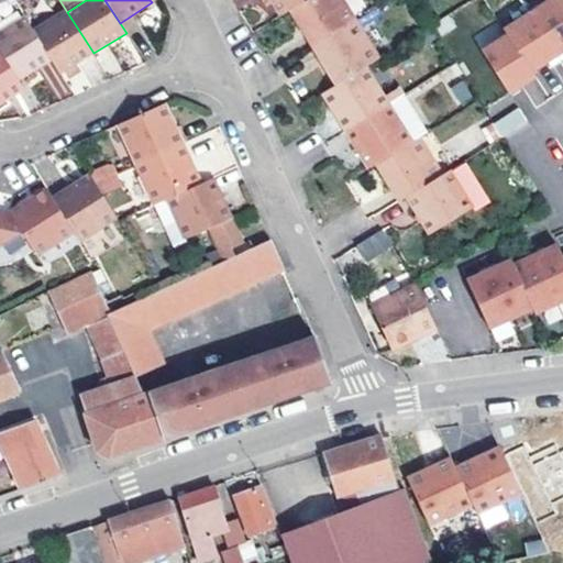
[(272,0),(279,12),(289,7),(299,0),(272,0)]
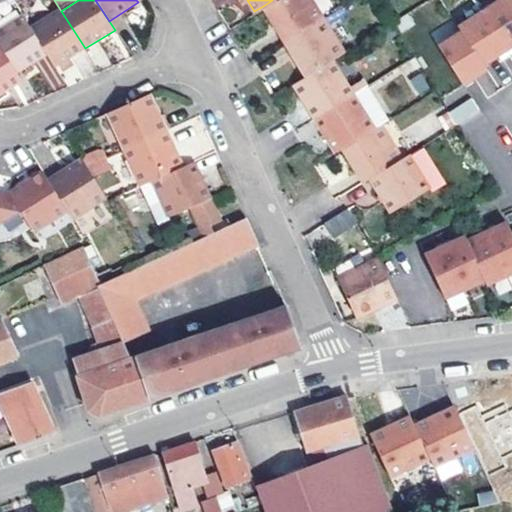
[(323,16),(312,0),(272,0),(263,6),(284,40),(323,16)]
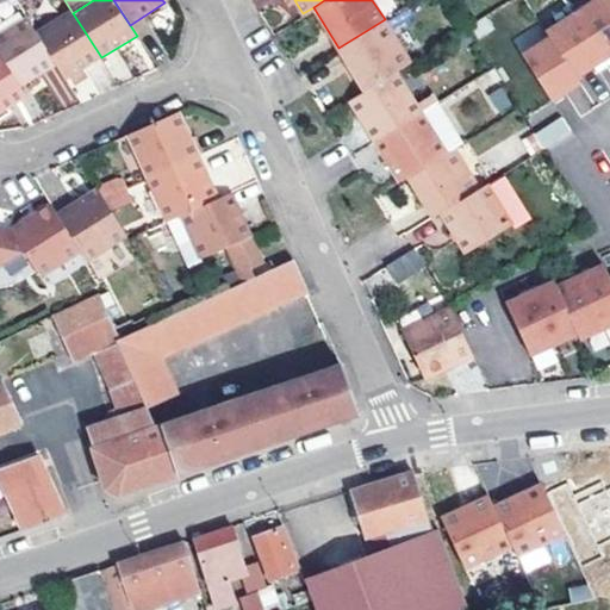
[(522,54),(552,99),(580,81),(577,75),(603,58),(609,53),(609,0),(591,0),(546,30),(549,36),(522,54)]
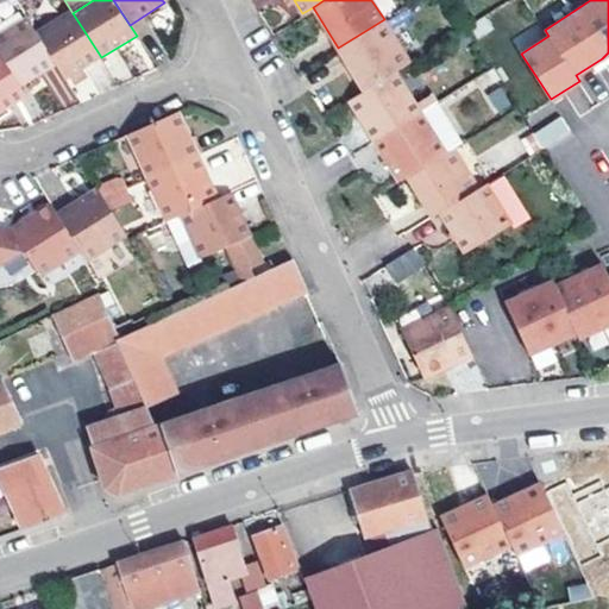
[(37,33),(56,63),(66,79),(101,57),(73,13),(37,33)]
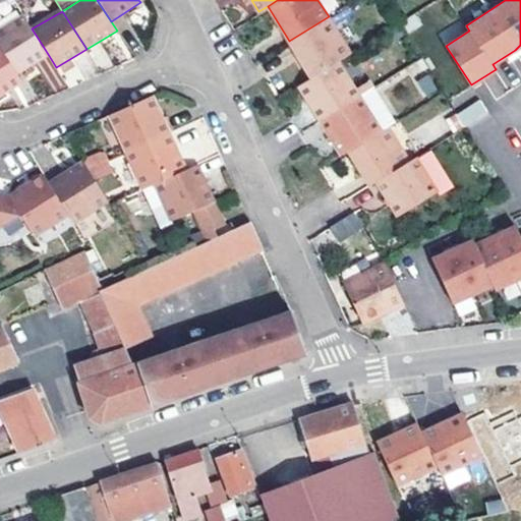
[(0,45),(16,72),(48,54),(32,29),(23,15),(0,29),(0,45)]
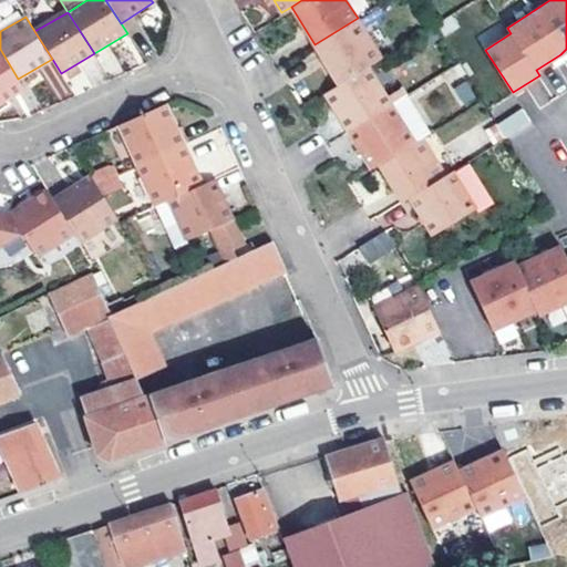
[(358,18),(315,44),(339,82),(367,64),(381,55),(358,18)]
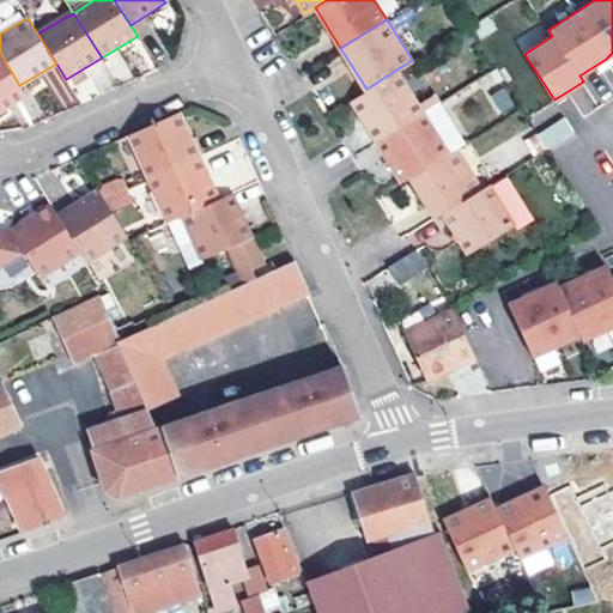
[(19,85),(0,53),(0,111),(26,96),(19,85)]
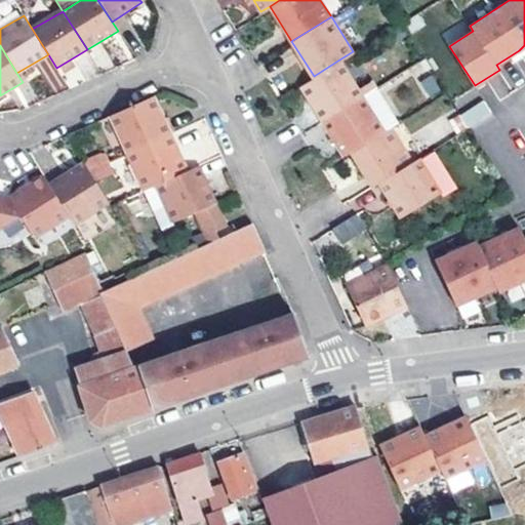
[(300,84),(322,119),(362,95),(339,59),(314,76),(300,84)]
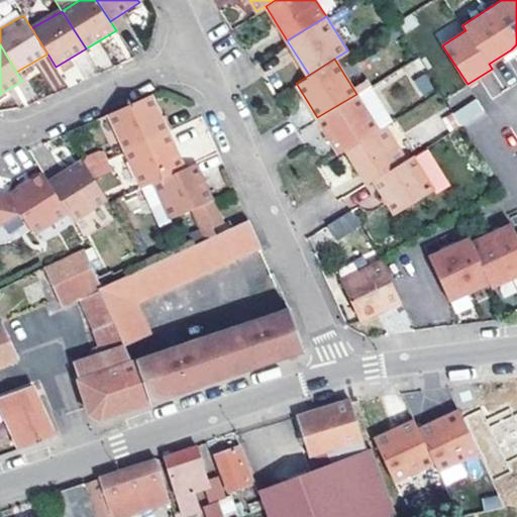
[(371,85),(356,94),(379,128),(385,124),(392,119),(371,85)]
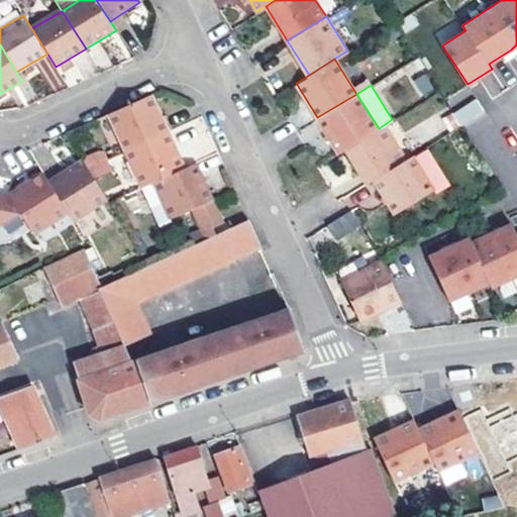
[(344,148),(379,128),(356,94),(317,117),(339,152),(344,148)]
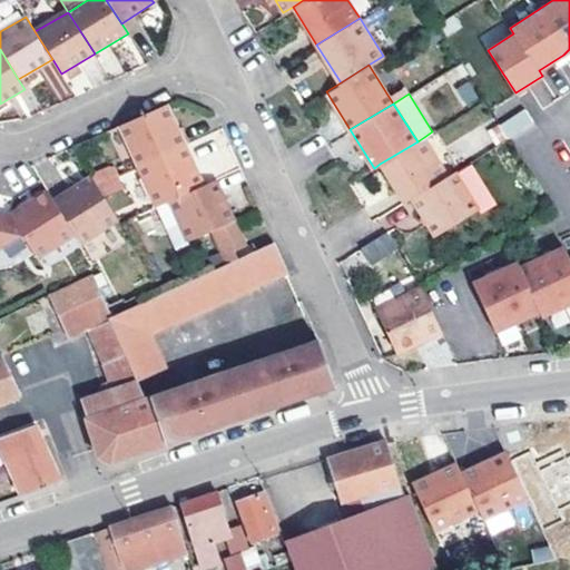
[(185,147),(166,107),(119,128),(138,167),(185,147)]
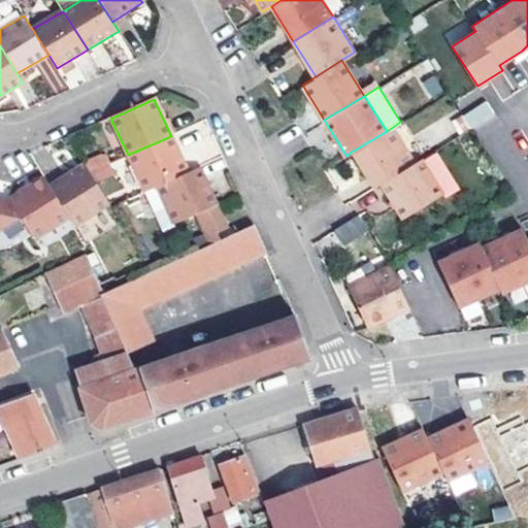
[(486,99),(463,113),(472,126),(494,112),(486,99)]
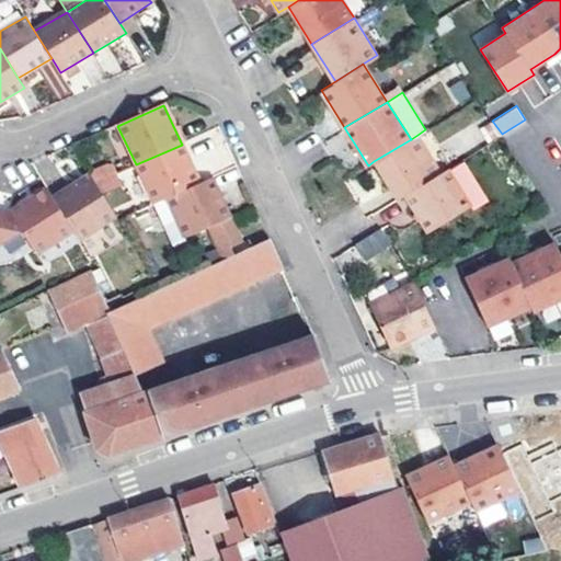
[(472,106),(430,125),(437,144),(450,138),(456,153),(487,140),(472,106)]
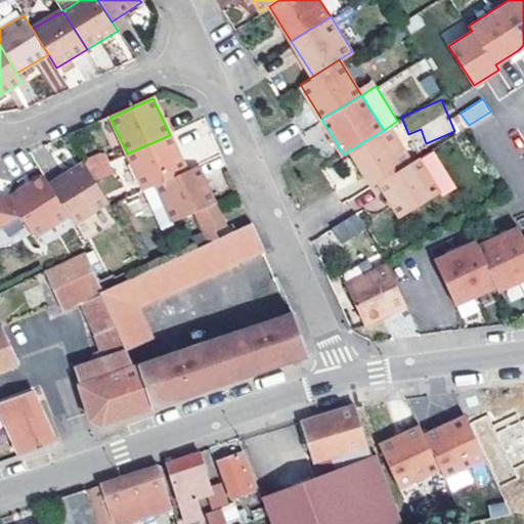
[(379,181),(411,161),(390,126),(384,130),(349,150),(372,186),(379,181)]
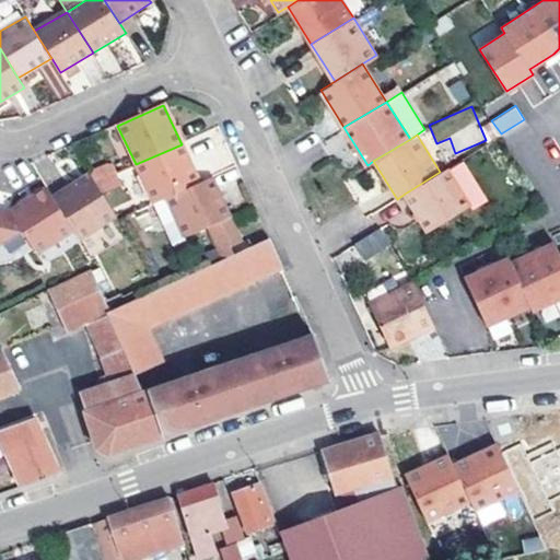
[(182,144),(136,164),(155,203),(168,198),(200,184),(182,144)]
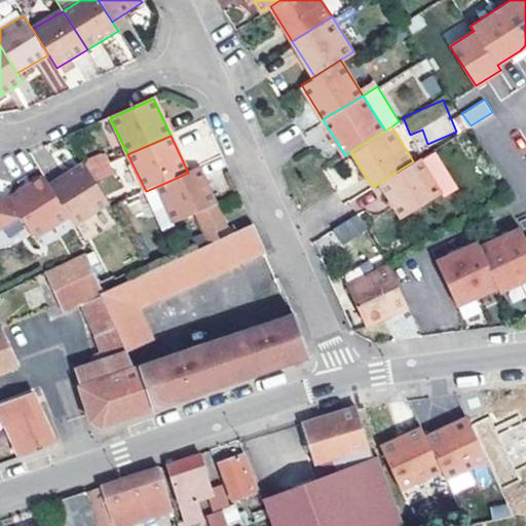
[(419,157),(413,161),(380,182),(402,217),(441,192),(419,157)]
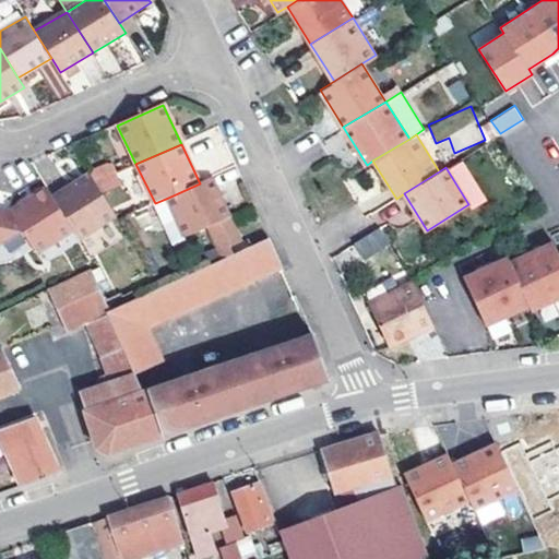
[(52,198),(73,230),(80,240),(116,217),(95,182),(91,175),(52,198)]
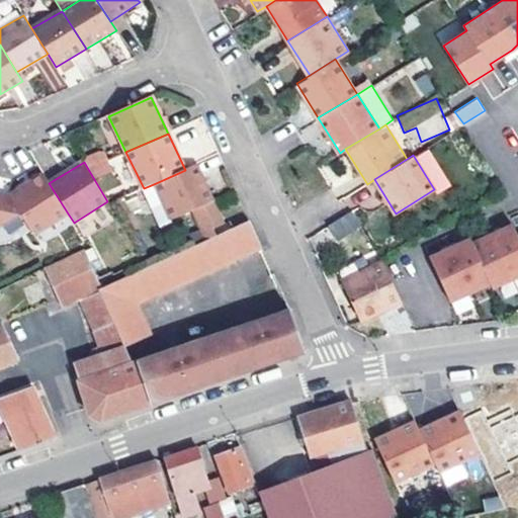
[(197,165),(185,170),(156,183),(173,220),(190,212),(193,210),(214,201),(197,165)]
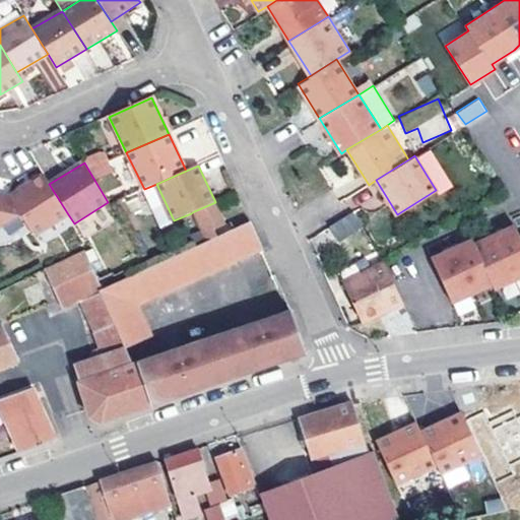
[(0,194),(0,228),(2,229),(22,216),(36,236),(68,214),(49,184),(44,175),(9,196),(0,194)]
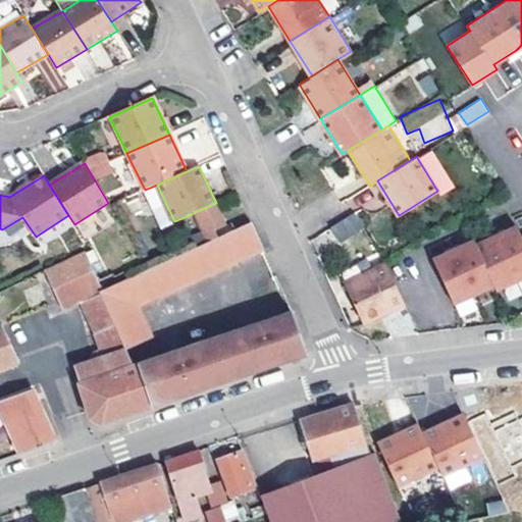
[(216,203),(195,212),(206,236),(213,231),(226,226),(216,203)]
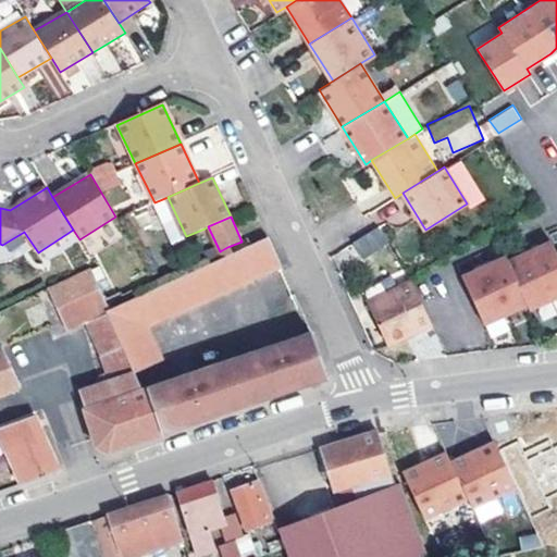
[(379,229),(354,245),(363,261),(390,244),(379,229)]
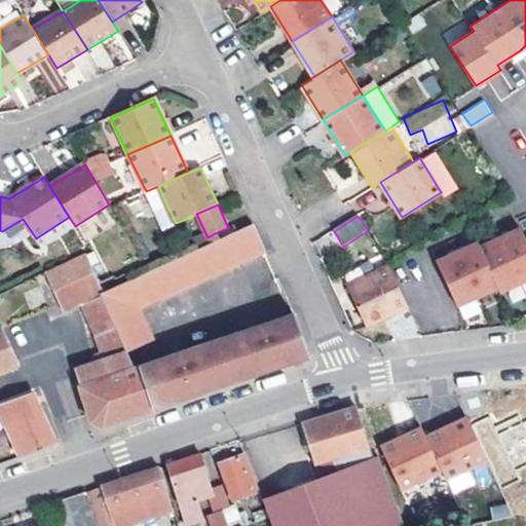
[(438,263),(458,307),(498,288),(500,293),(525,280),(525,238),(521,229),(481,249),(479,243),(438,263)]
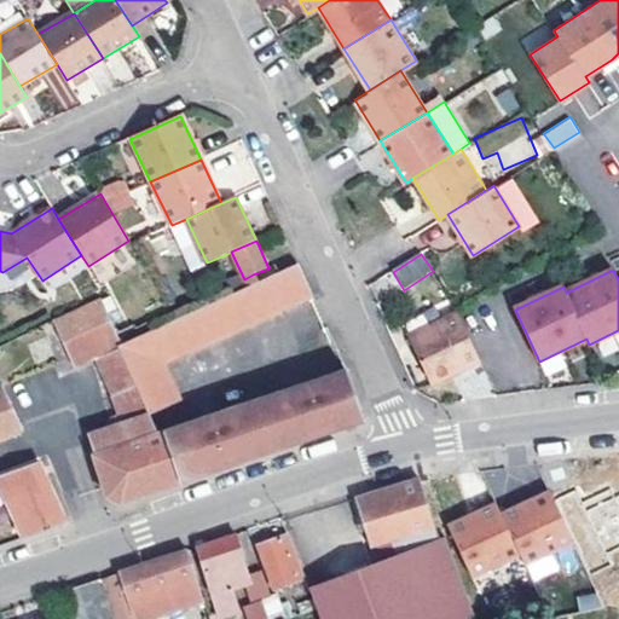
[(253,275),(244,279),(247,287),(256,282),(253,275)]
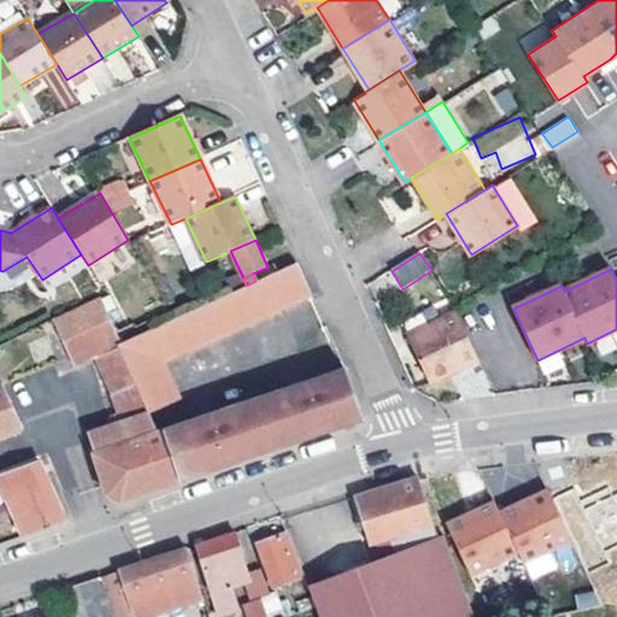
[(100,300),(52,322),(69,359),(92,348),(97,357),(117,347),(117,346),(124,342),(119,331),(115,335),(106,316),(100,300)]
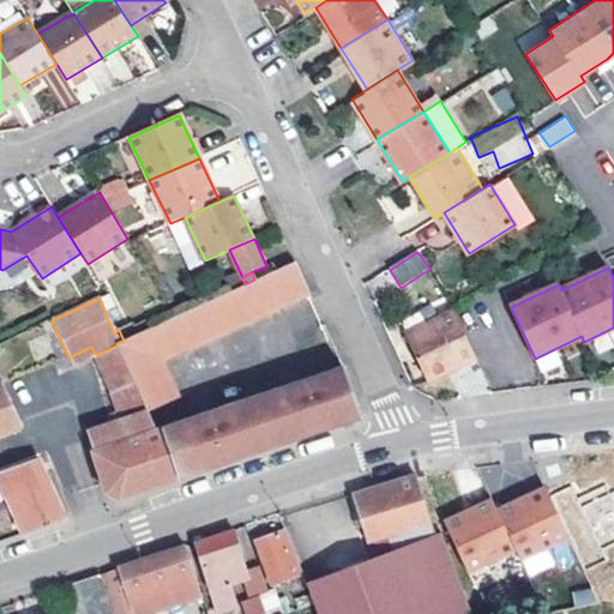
[(122,307),(106,314),(114,333),(119,330),(124,341),(137,335),(133,326),(122,307)]
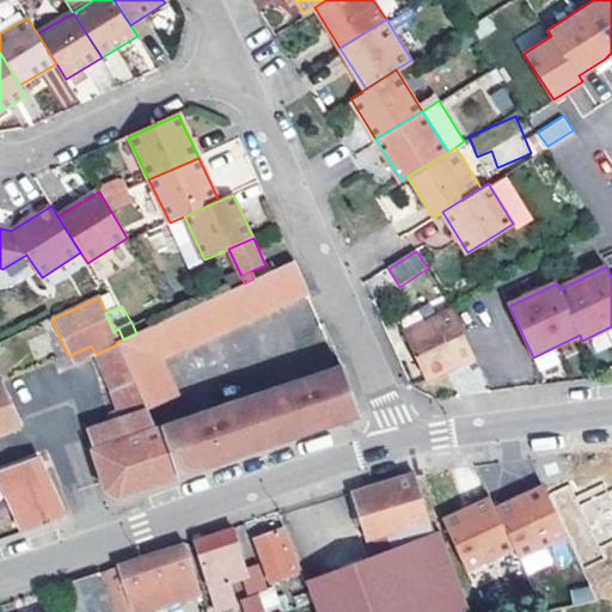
[(475,360),(453,310),(404,332),(424,380),(475,360)]
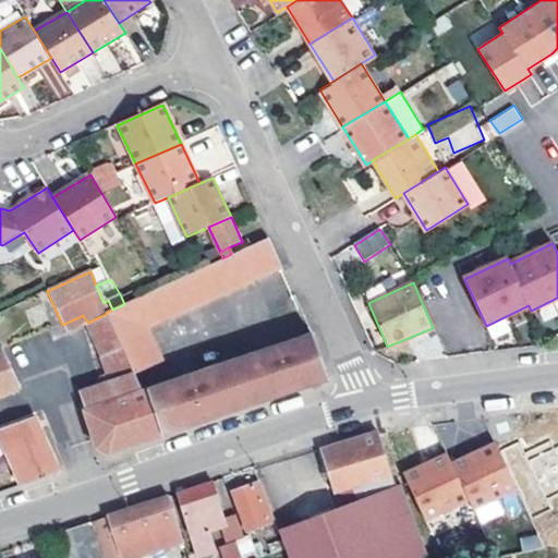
[(136,290),(121,296),(124,304),(140,296),(136,290)]
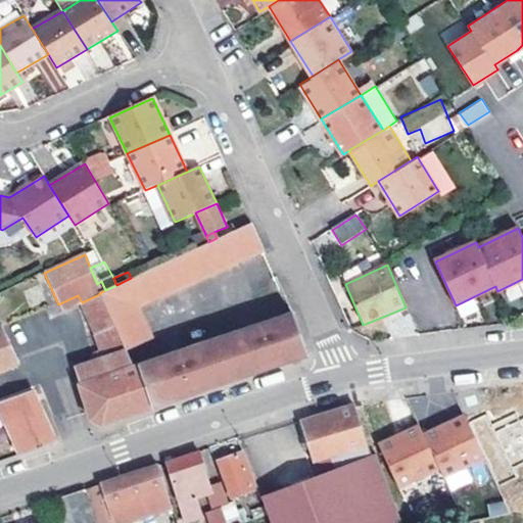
[(99,294),(82,302),(96,338),(115,331),(107,314),(99,294)]
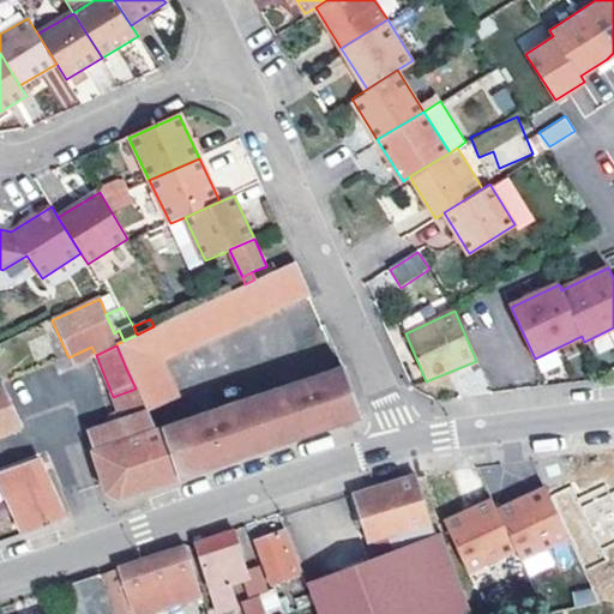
[(357,417),(341,369),(250,399),(268,447),(319,429),(357,417)]
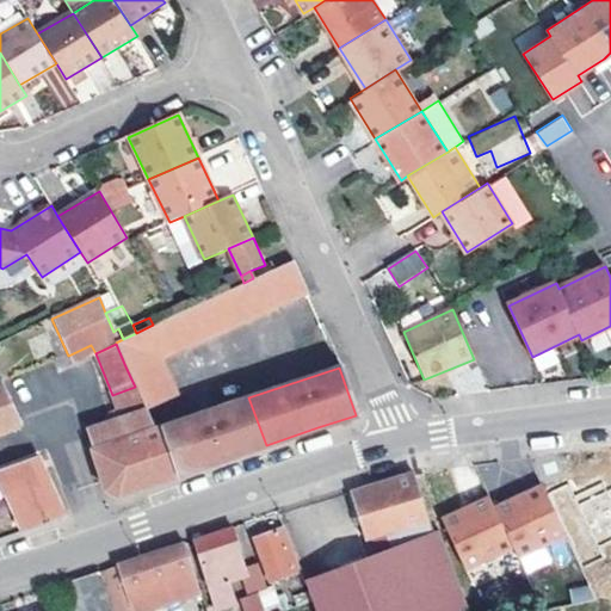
[(0,432),(20,424),(0,381),(0,432)]
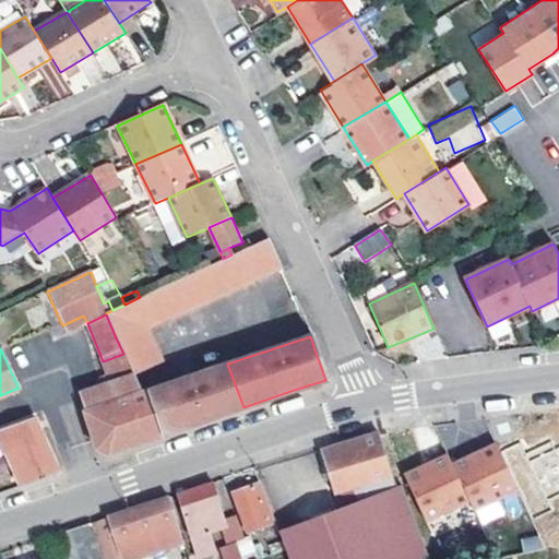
[(161,436),(145,392),(140,393),(131,372),(123,354),(103,361),(108,375),(103,378),(105,385),(79,395),(96,447),(104,452),(108,454),(141,442),(161,436)]
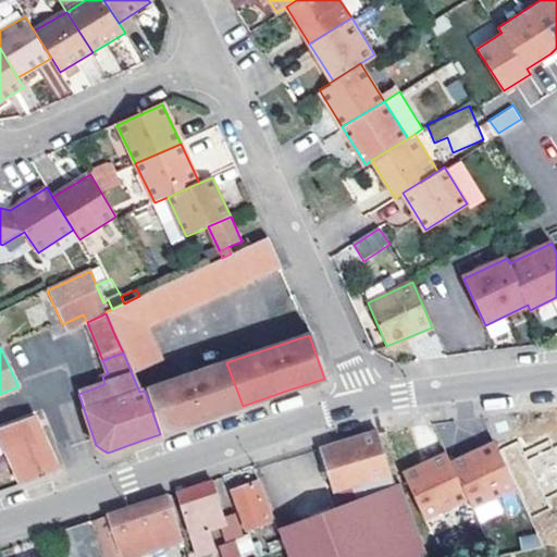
[(243,406),(226,362),(145,391),(160,434),(196,421),(243,406)]
